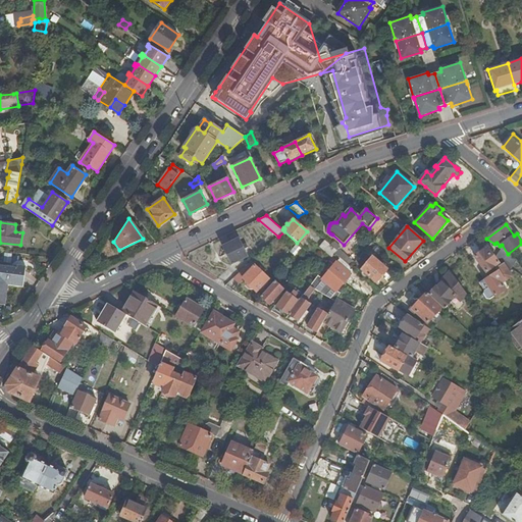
[(239,239),(222,247),(231,264),(248,257),(245,249),(248,248),(247,245),(243,247),(239,239)]
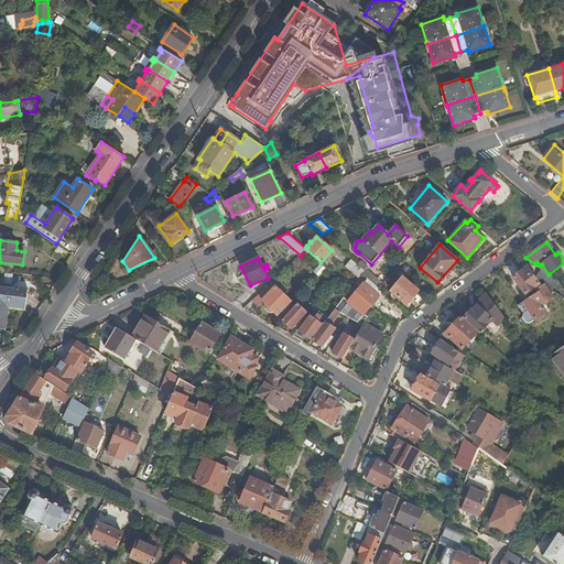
[(361,274),(364,271),(351,260),(346,267),(358,278),(361,274)]
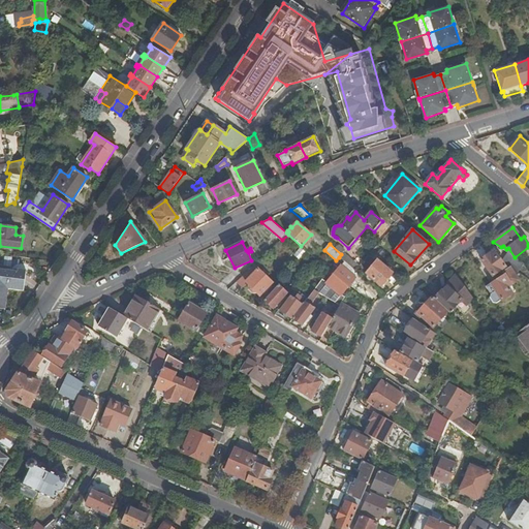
[(493,276),(505,267),(494,251),(489,255),(488,254),(480,259),(493,276)]
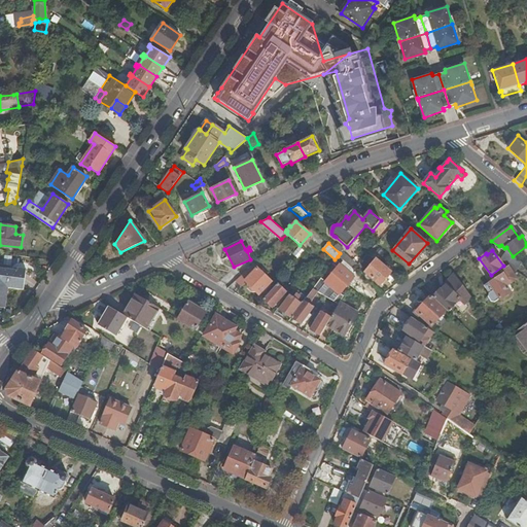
[(338,256),(346,264),(349,259),(342,252),(340,253),(338,256)]
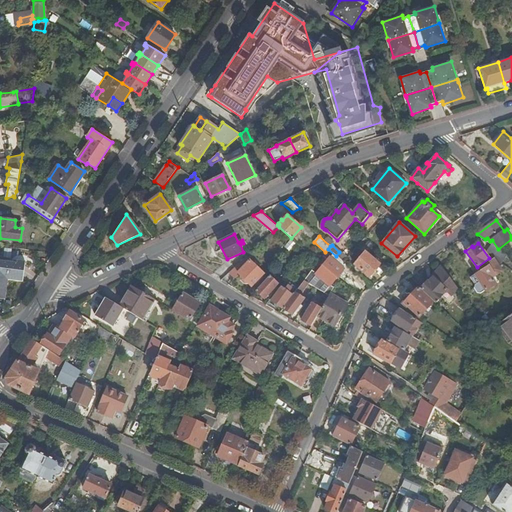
[(493,257),(497,260),(505,255),(491,245),(486,253),(493,257)]
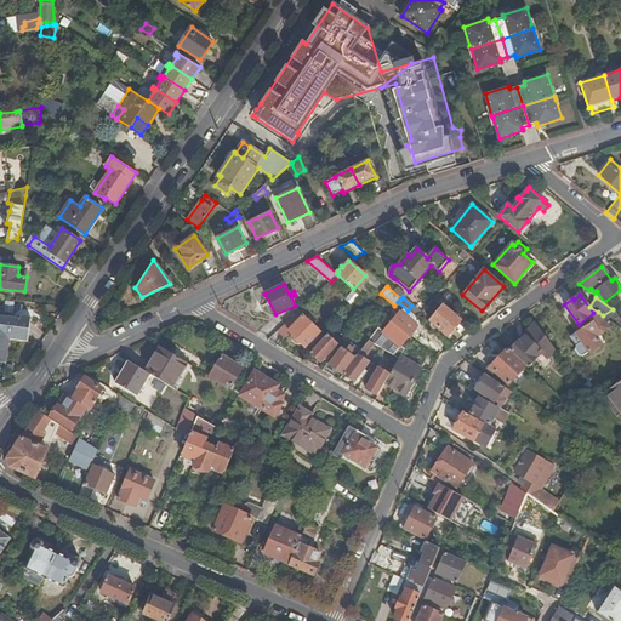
[(444,305),(429,320),(448,336),(461,320),(444,305)]
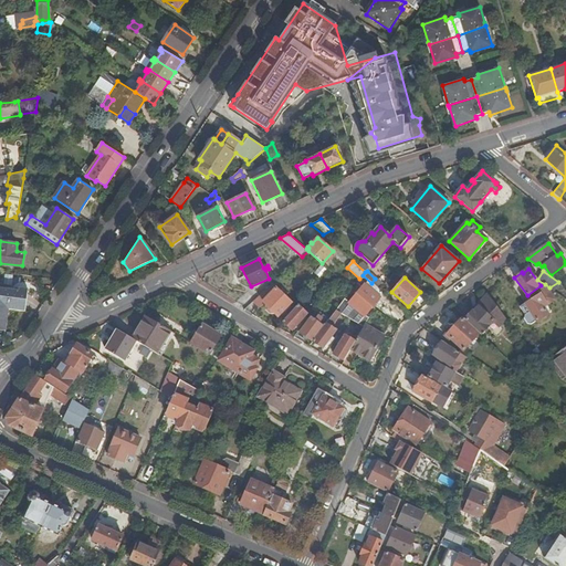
[(272,283),(259,296),(265,303),(265,310),(269,314),(275,313),(279,316),(292,302),(272,283)]
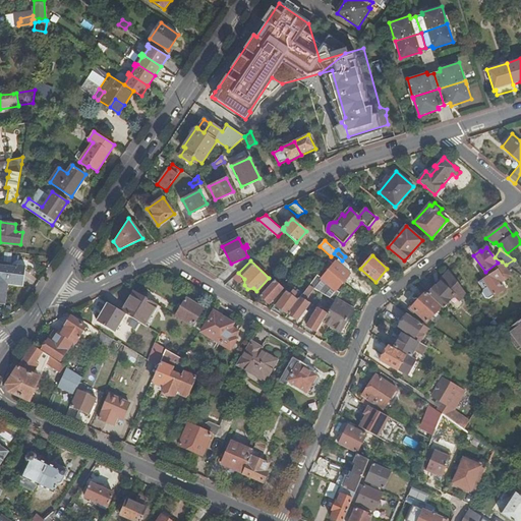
[(336,299),(340,293),(337,290),(350,274),(336,262),(322,278),(317,275),(309,286),(314,289),(322,293),(331,299),(335,301),(336,299)]
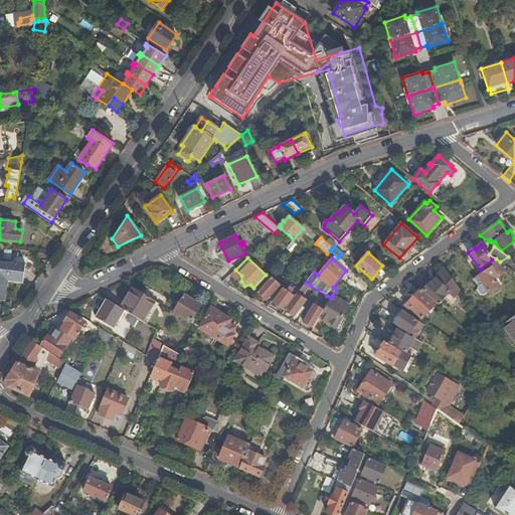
[(0,261),(0,300),(5,301),(7,281),(22,283),(25,263),(17,262),(17,264),(0,261)]
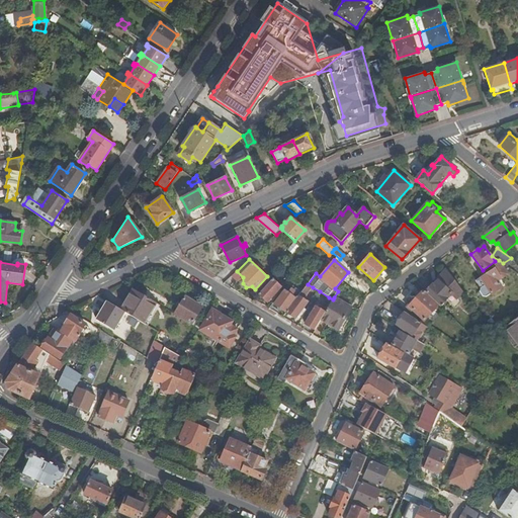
[(494,269),(481,277),(483,281),(486,285),(484,286),(480,289),(480,291),(483,296),(486,296),(491,293),(491,294),(502,287),(498,281),(508,274),(500,262),(494,265),(492,266),(494,269)]
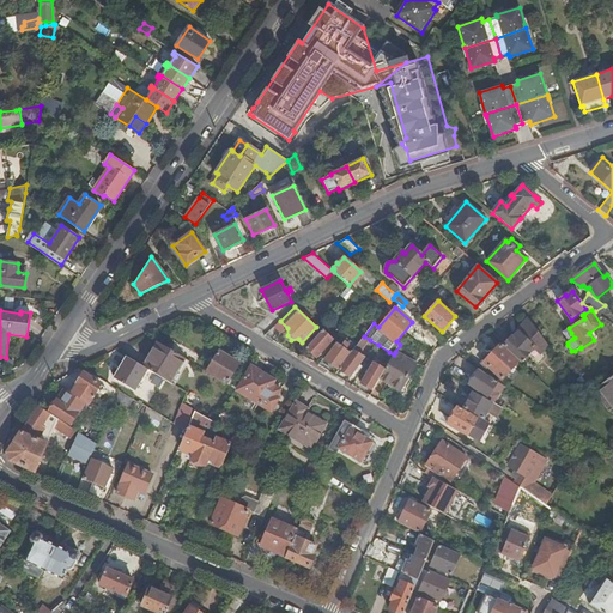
[(511,337),(503,346),(521,363),(534,347),(539,352),(546,344),(529,321),(513,338),(511,337)]
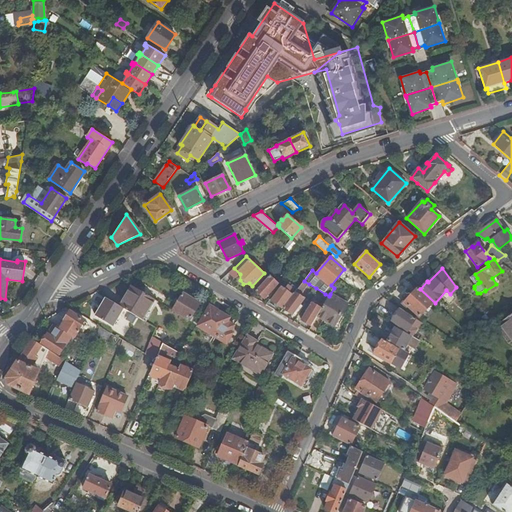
[(270,275),(256,290),(265,298),(279,283),(270,275)]
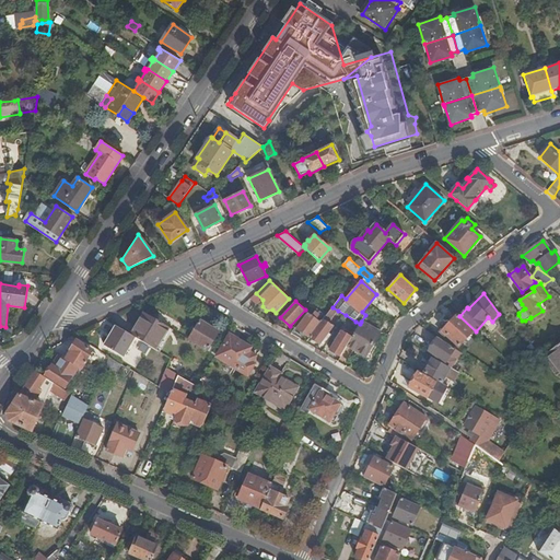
[(338,311),(333,307),(325,316),(310,338),(319,343),(333,326),(329,324),(338,311)]
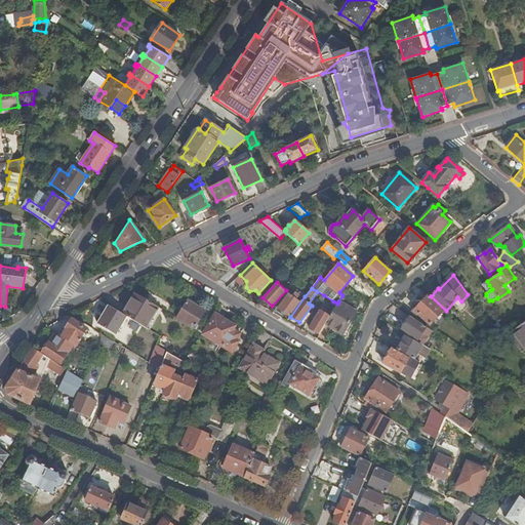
[(284,312),(290,317),(305,296),(297,290),(295,291),(291,295),(288,293),(277,307),(276,309),(282,315),(284,312)]
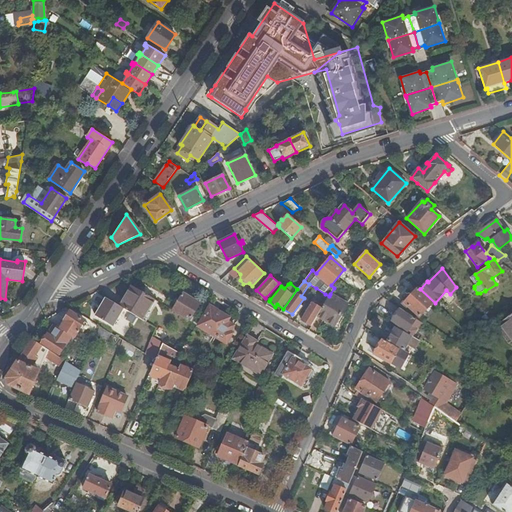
[(130,286),(118,305),(120,306),(132,286),(130,286)]
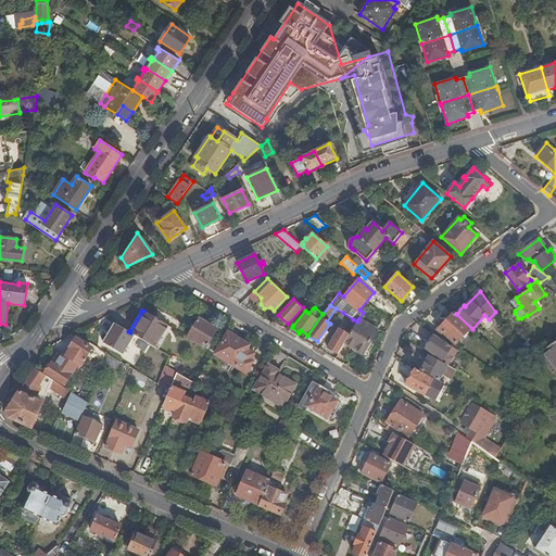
[(130,332),(135,336),(154,346),(166,325),(143,311),(130,332)]
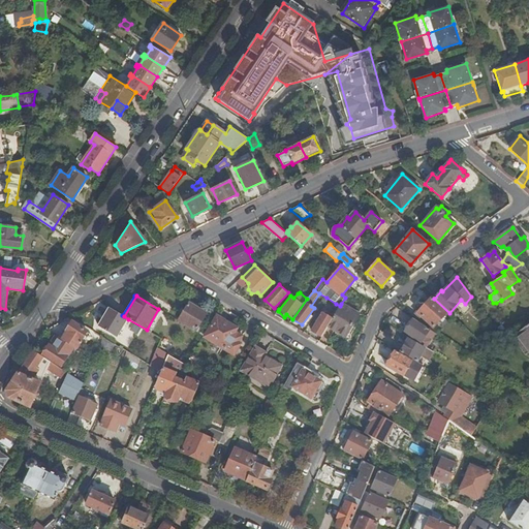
[(432,299),(417,313),(433,328),(447,313),(432,299)]
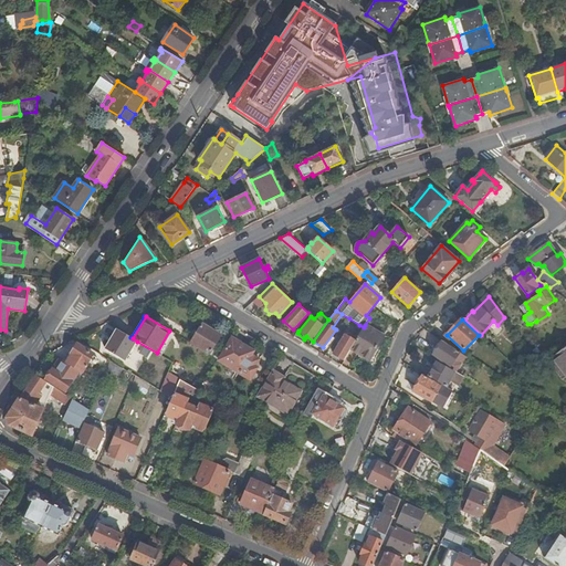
[(221,335),(202,323),(191,343),(210,354),(221,335)]
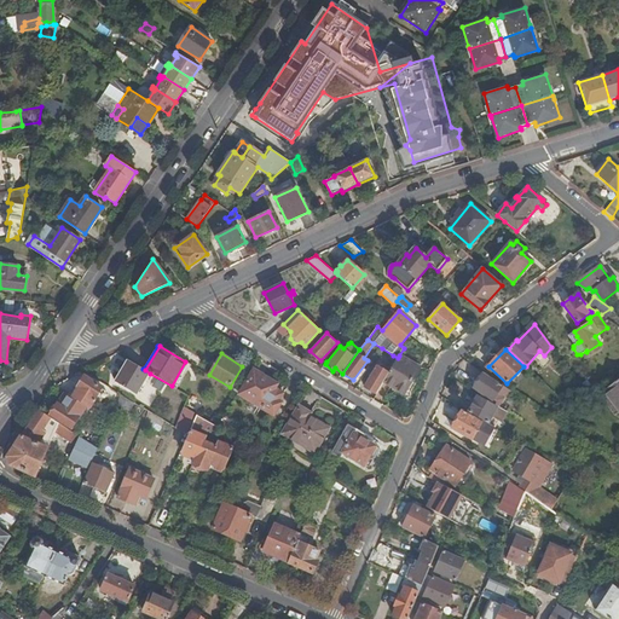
[(418,366),(399,356),(398,358),(388,374),(383,381),(404,394),(412,380),(411,380),(418,366)]
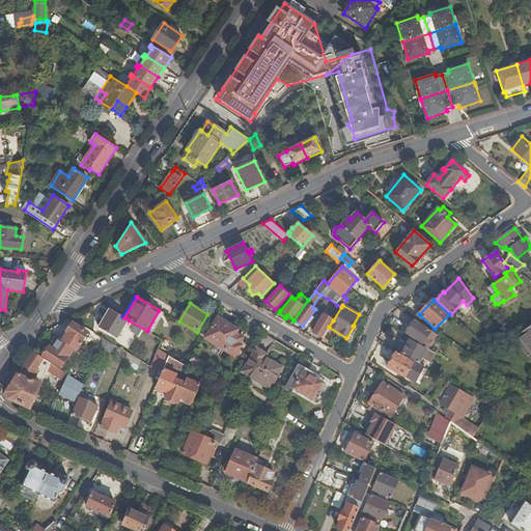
[(337,305),(329,318),(333,320),(341,307),(337,305)]
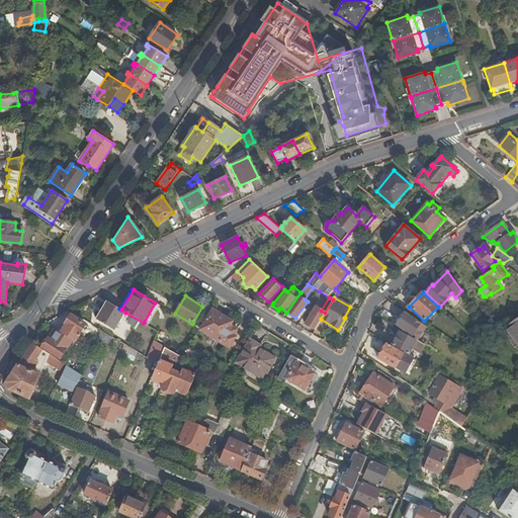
[(119,309),(107,301),(96,319),(114,330),(125,313),(121,310),(119,309)]
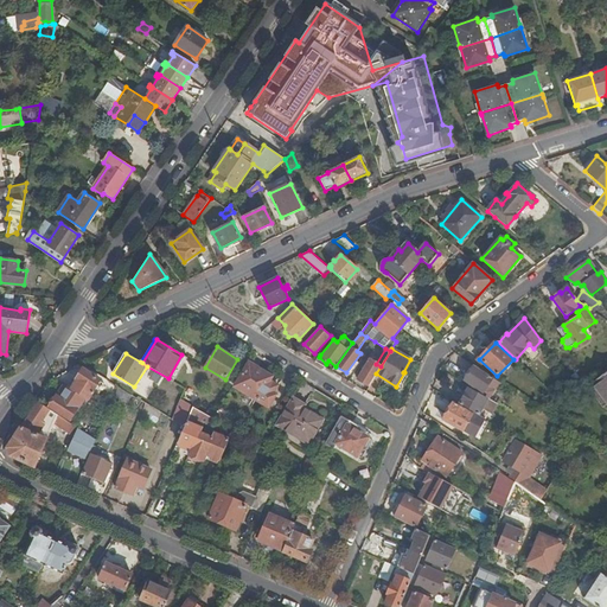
[(181,355),(168,378),(173,382),(187,358),(181,355)]
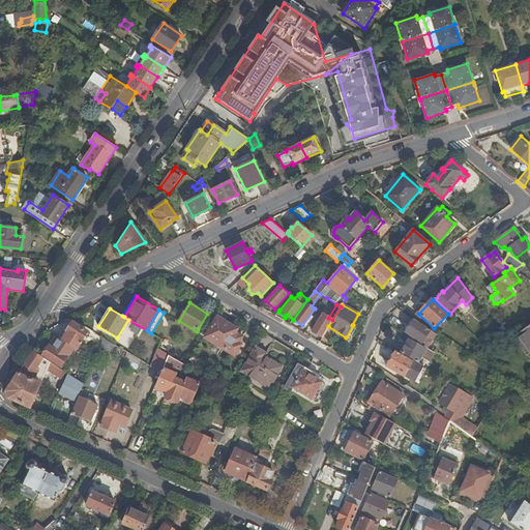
[(312,331),(322,337),(328,326),(332,320),(328,318),(323,314),(312,331)]
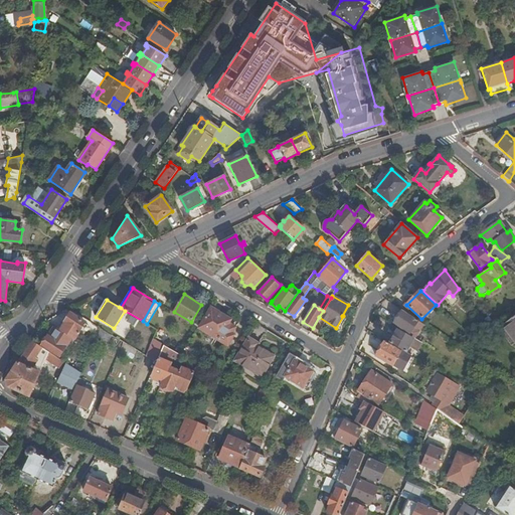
[(301,307),(294,316),(296,318),(303,308),(301,307)]
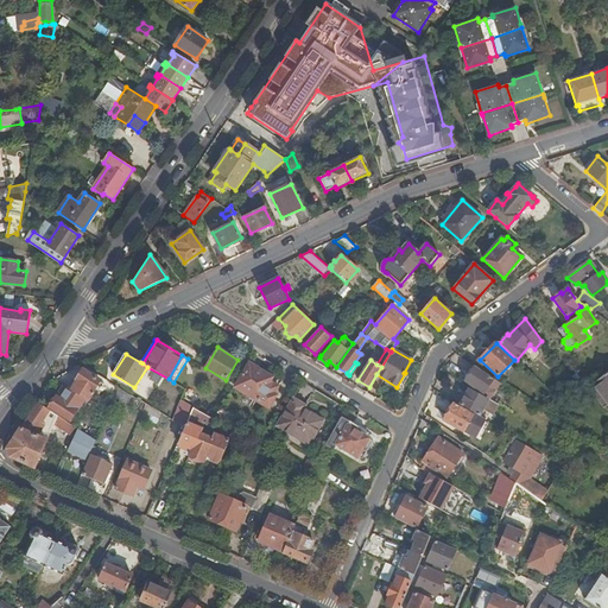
[(273,378),(249,363),(235,387),(268,409),(277,396),(274,394),(279,387),(271,382),(273,378)]
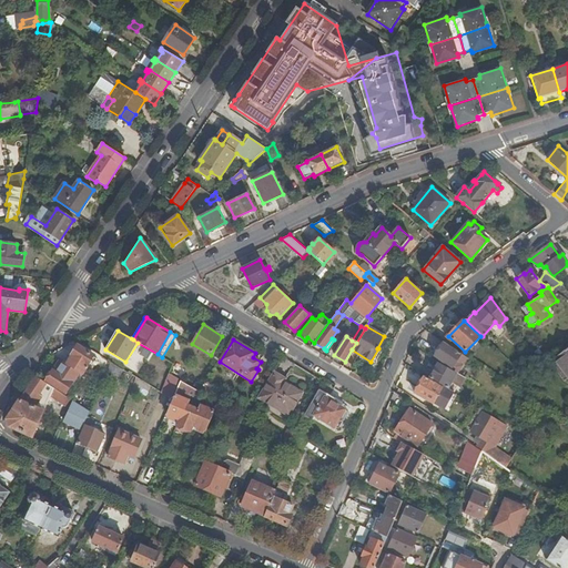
[(452,369),(456,373),(459,374),(468,359),(444,343),(434,356),(452,368),(452,369)]
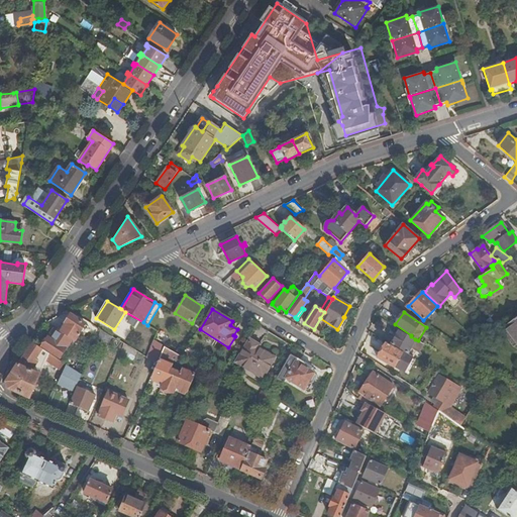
[(70,313),(59,330),(62,332),(67,324),(66,323),(71,314),(70,313)]
